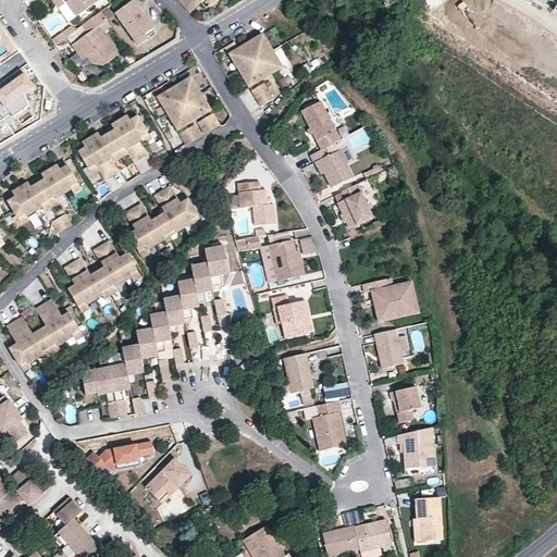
[(77,16),(87,9),(99,0),(53,0),(59,8),(67,2),(77,16)]
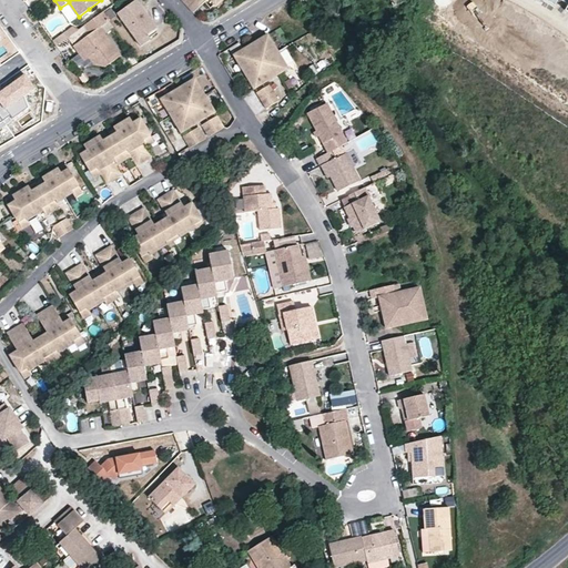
[(137,0),(119,13),(130,28),(140,42),(150,36),(159,29),(138,0),(137,0)]
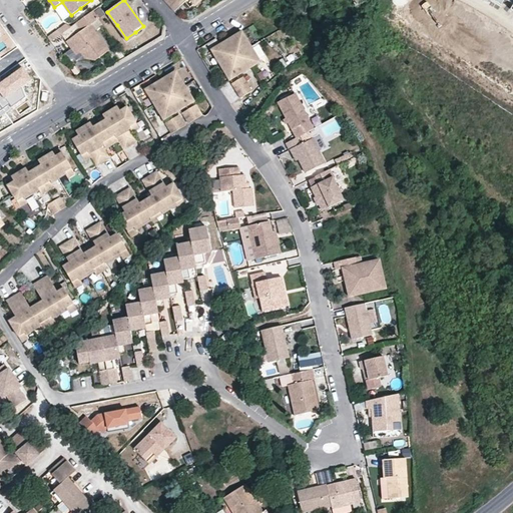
[(172,0),(169,3),(175,10),(185,0),(190,0),(193,2),(195,0),(172,0)]
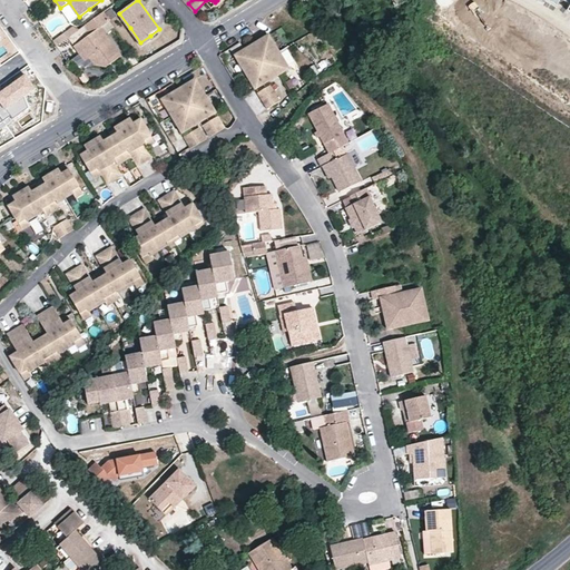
[(105,36),(99,29),(109,22),(102,13),(84,26),(90,35),(74,47),(79,55),(84,51),(89,58),(95,66),(106,67),(120,57),(105,36)]
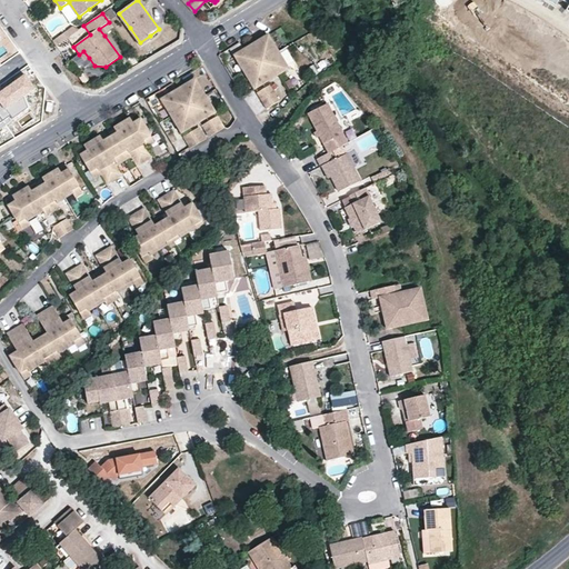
[(113,29),(109,22),(99,29),(105,36),(113,29)]
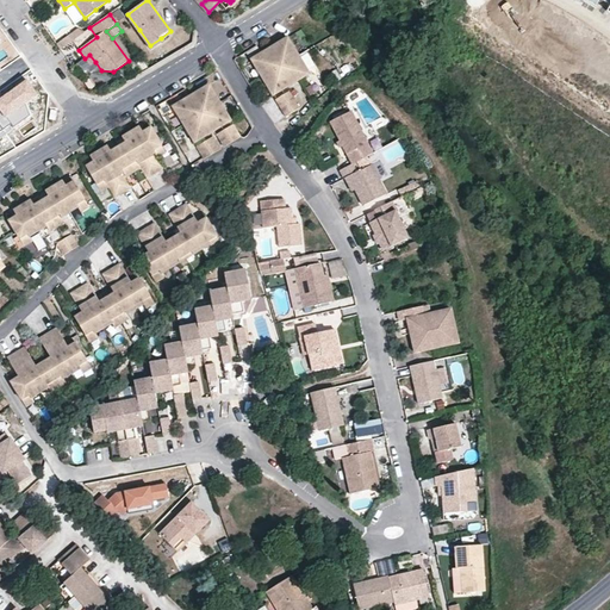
[(60,49),(83,32),(78,29),(57,44),(60,49)]
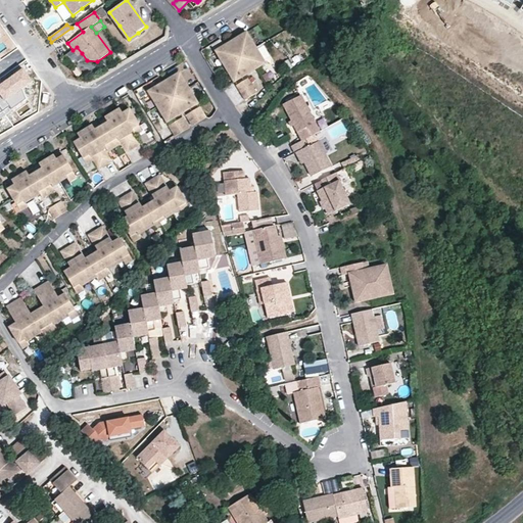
[(231,41),(241,57),(257,47),(247,31),(231,41)]
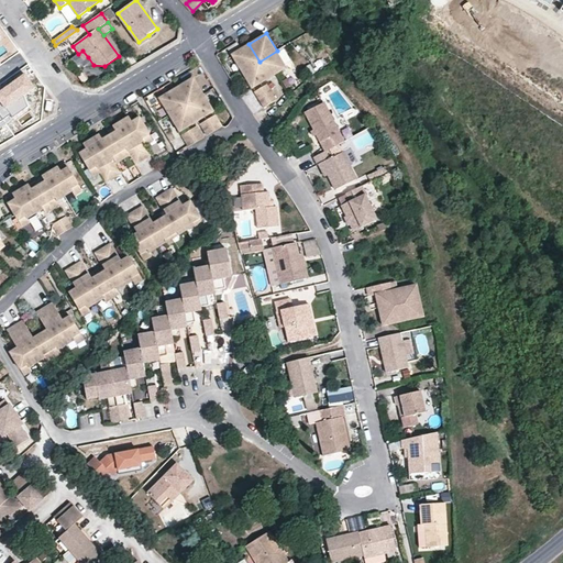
[(151,39),(148,35),(139,42),(141,45),(151,39)]
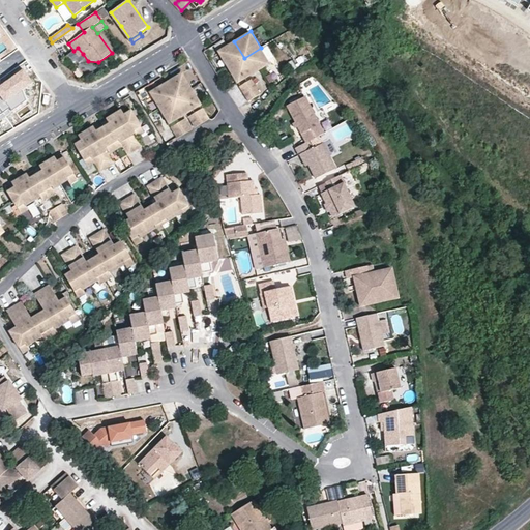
[(244,58),(234,41),(217,51),(227,67),(244,58)]
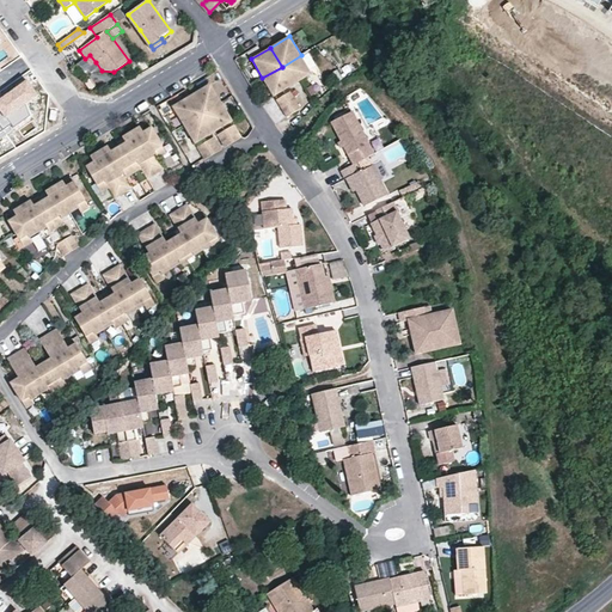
[(96,62),(90,55),(85,59),(91,66),(96,62)]
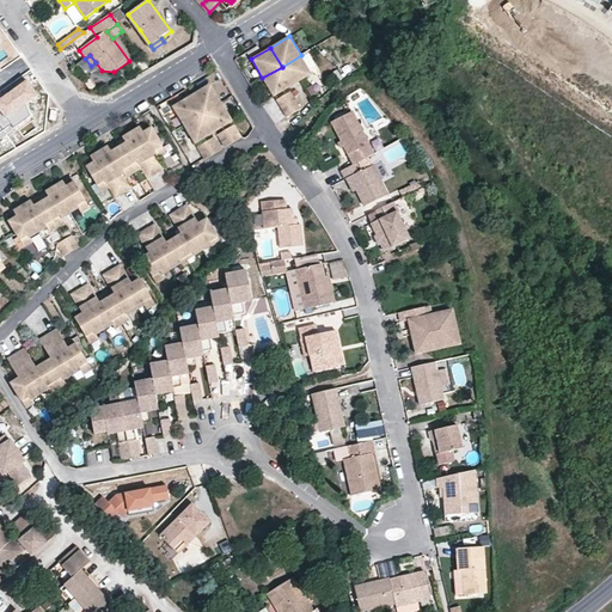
[(282,67),(293,85),(312,73),(301,55),(282,67)]
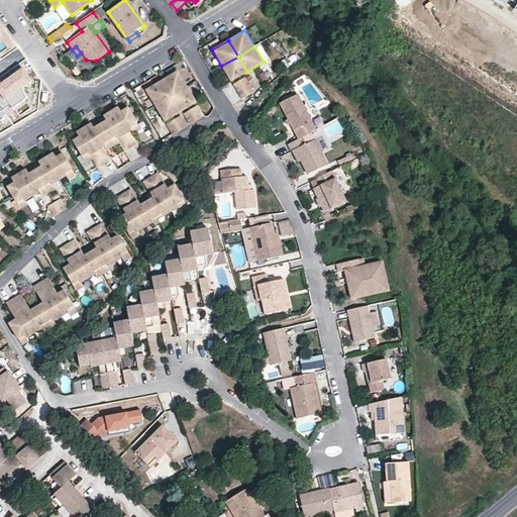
[(247,72),(238,57),(221,66),(231,82),(247,72)]
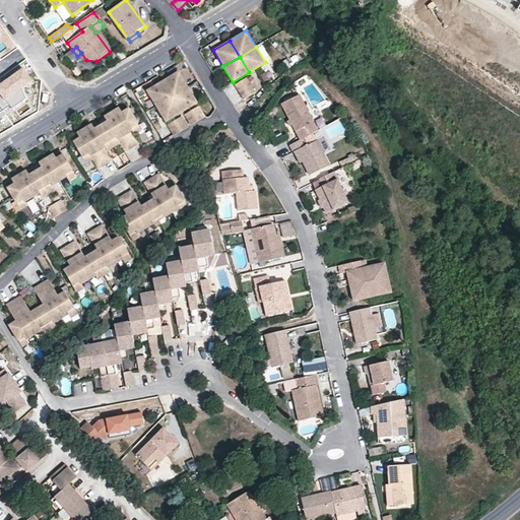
[(0,93),(0,106),(6,114),(10,111),(7,108),(10,106),(12,109),(25,100),(20,86),(29,80),(22,69),(2,83),(7,88),(1,93),(0,93)]
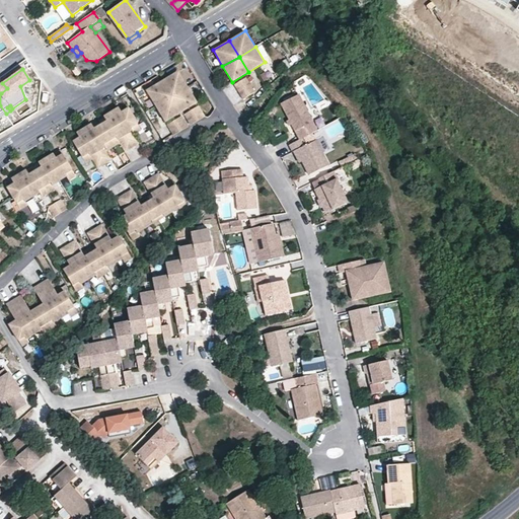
[(162,80),(172,96),(189,86),(178,70),(162,80)]
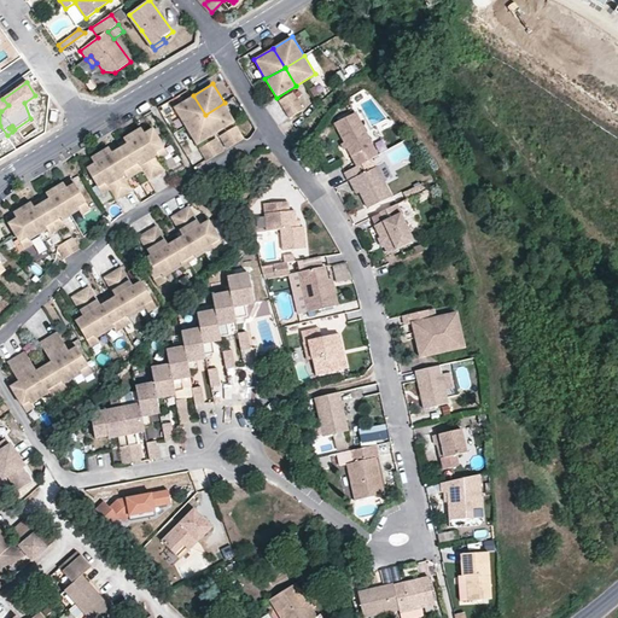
[(293,94),(281,101),(291,118),(303,111),(293,94)]
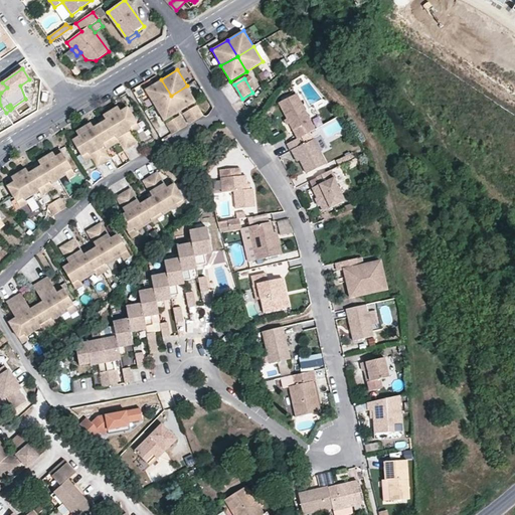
[(171,96),(161,79),(145,90),(155,105),(171,96)]
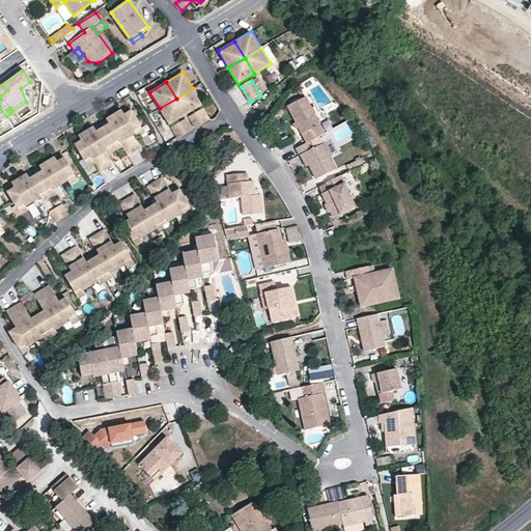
[(176,99),(186,114),(202,105),(193,88),(176,99)]
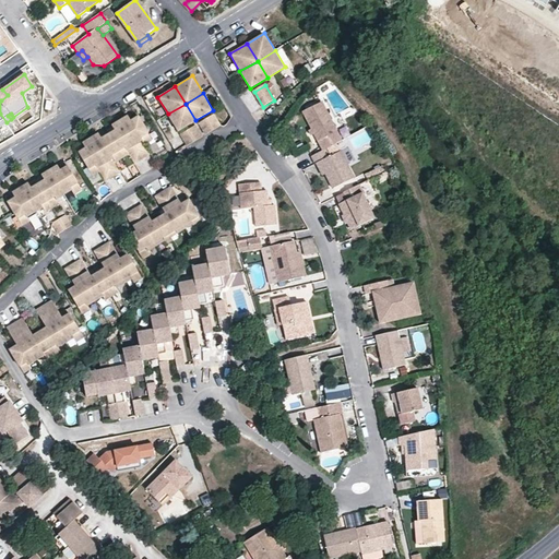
[(195,120),(186,104),(168,114),(178,131),(195,120)]
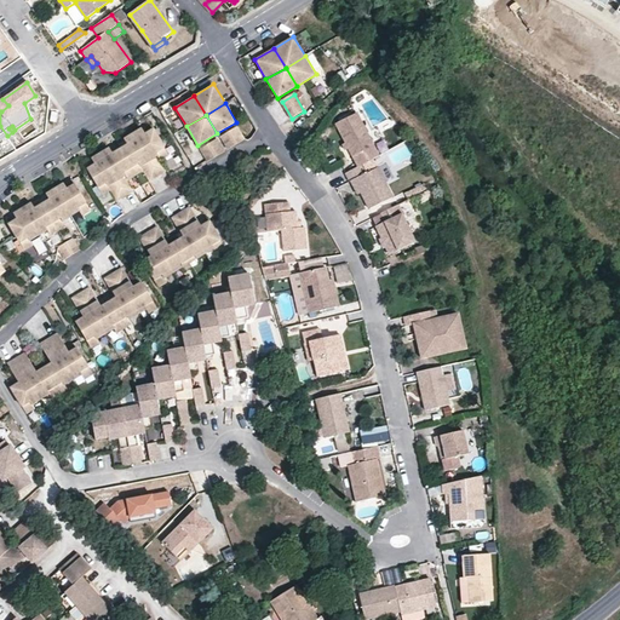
[(379,156),(374,148),(357,115),(337,125),(345,142),(348,148),(352,156),(359,167),(362,165),(379,156)]
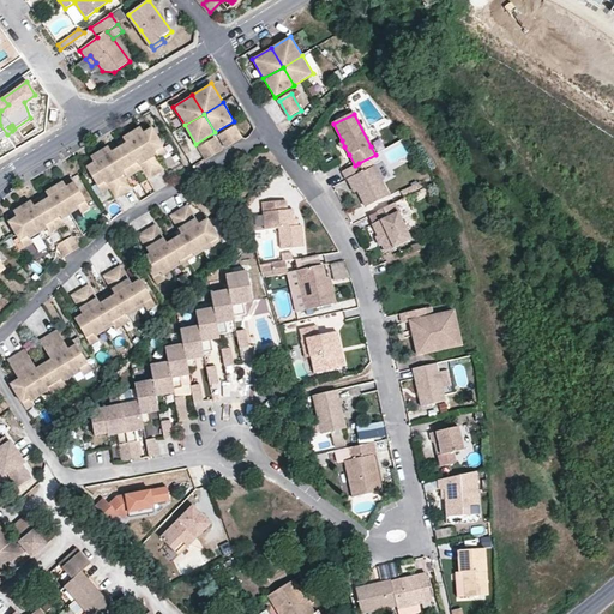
[(218,136),(224,146),(242,137),(235,126),(218,136)]
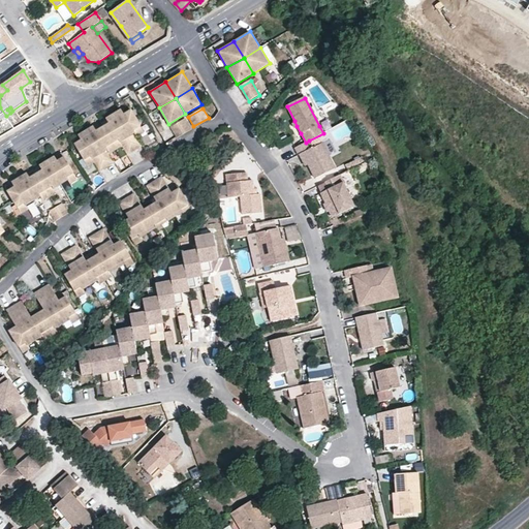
[(114,114),(134,150),(141,146),(135,136),(131,130),(138,126),(129,111),(122,115),(120,111),(114,114)]
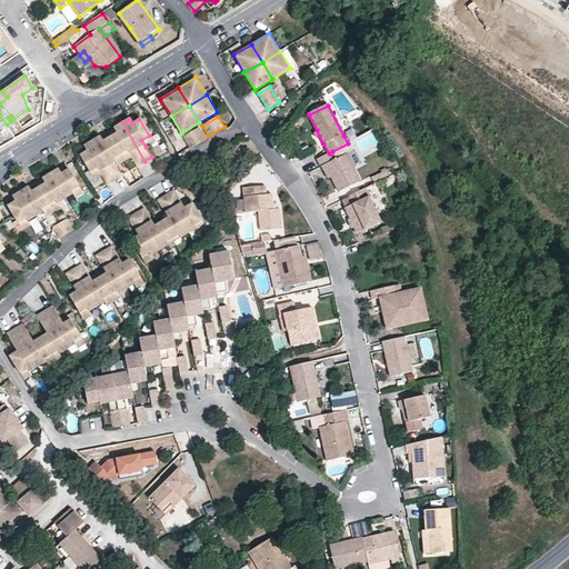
[(109,136),(120,155),(127,150),(130,156),(137,166),(145,161),(122,122),(113,128),(116,132),(109,136)]
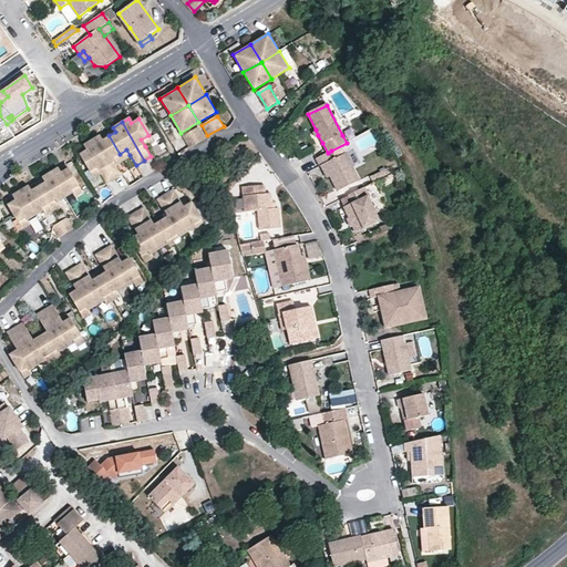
[(205,137),(198,127),(183,136),(189,147),(205,137)]
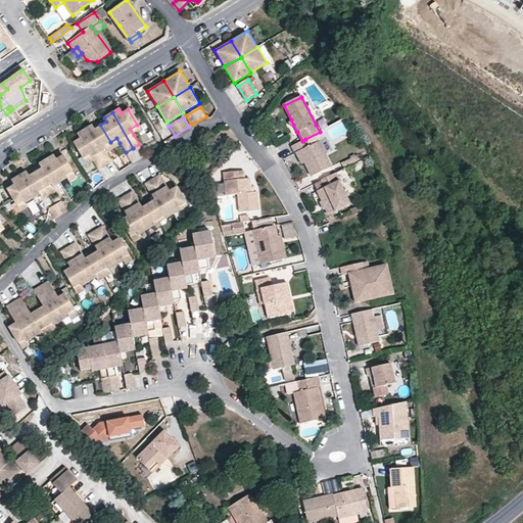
[(85,129),(106,163),(113,159),(107,150),(104,145),(110,142),(100,125),(95,129),(93,124),(85,129)]
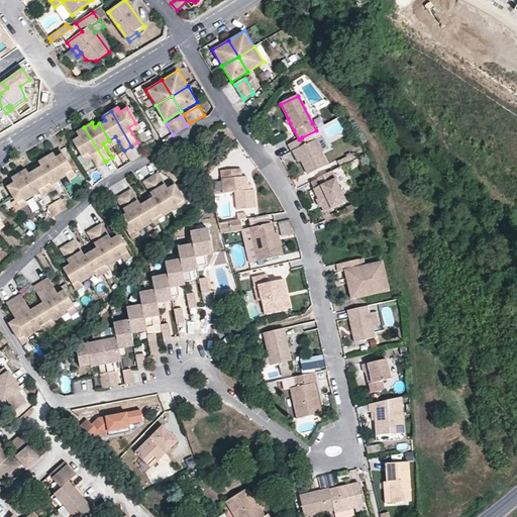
[(139,129),(135,123),(128,127),(132,133),(139,129)]
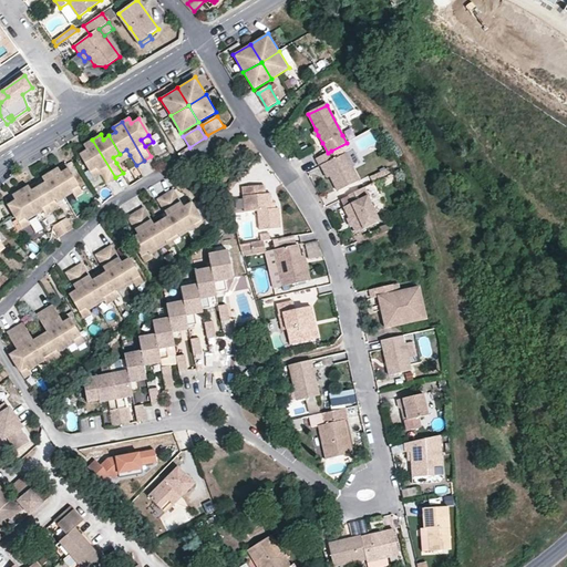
[(115,177),(92,140),(84,144),(88,148),(81,153),(91,171),(98,166),(102,172),(107,183),(115,177)]
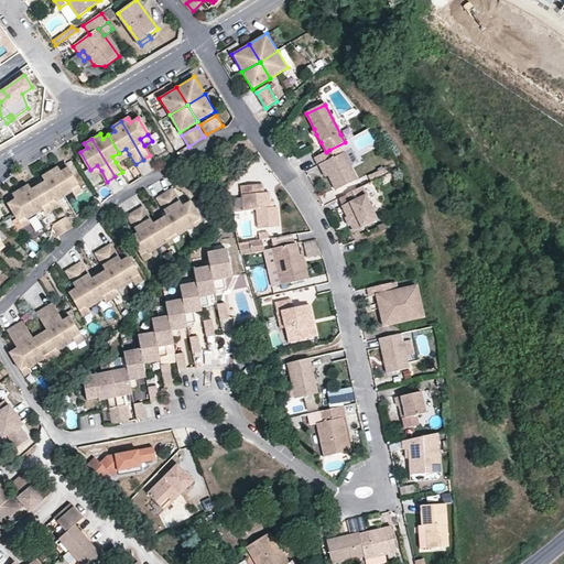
[(119,153),(122,159),(129,154),(126,149),(119,153)]
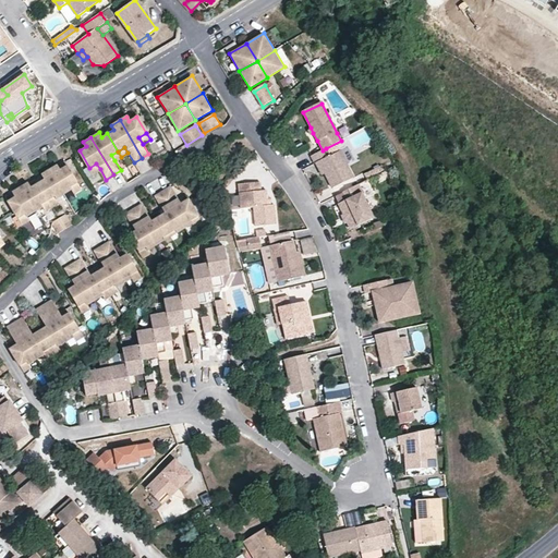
[(354,178),(347,165),(340,153),(330,157),(326,148),(323,150),(313,156),(316,164),(320,161),(327,176),(335,189),(354,178)]
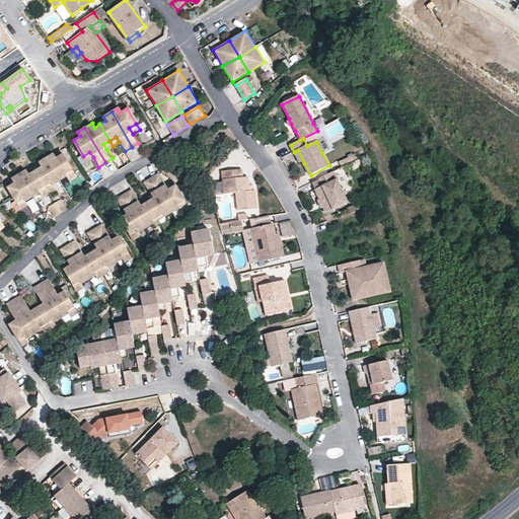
[(113,146),(109,141),(103,144),(106,149),(113,146)]
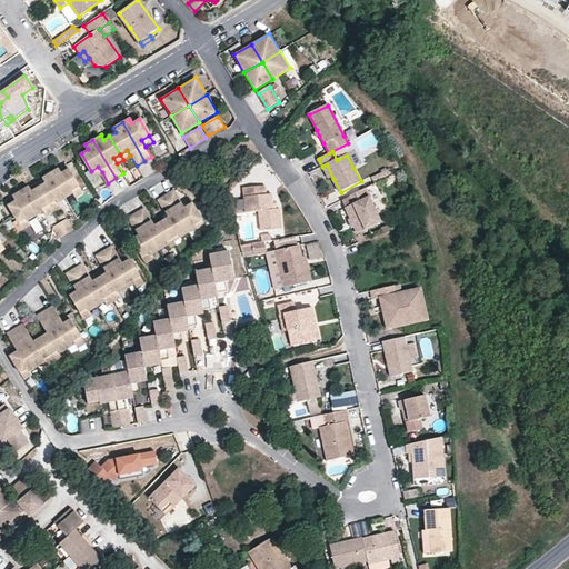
[(166,157),(159,160),(163,167),(170,163),(166,157)]
